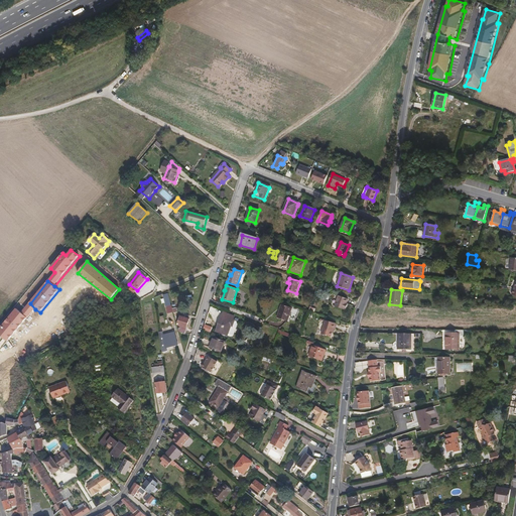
[(170,305),(168,294),(163,295),(168,313),(173,312),(172,305),(170,305)]
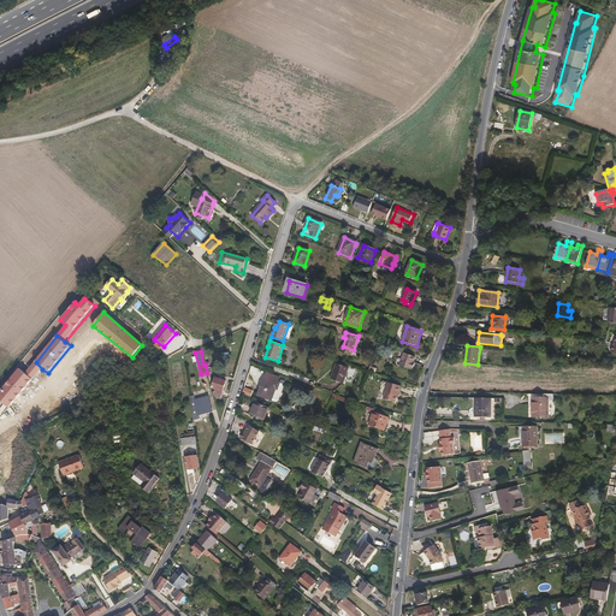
[(415,366),(418,359),(404,354),(400,367),(413,372),(413,371),(414,371),(416,367),(415,366)]
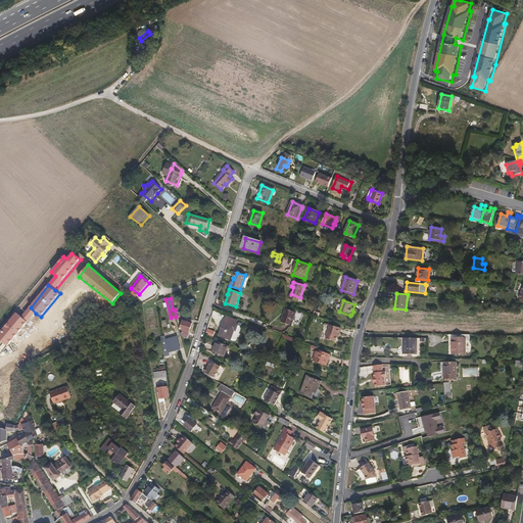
[(36,314),(31,307),(22,318),(28,322),(36,314)]
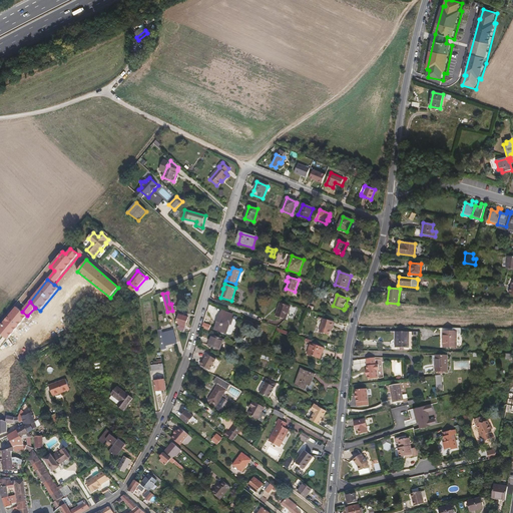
[(287,321),(292,308),(283,304),(281,310),(279,310),(277,317),(287,321)]
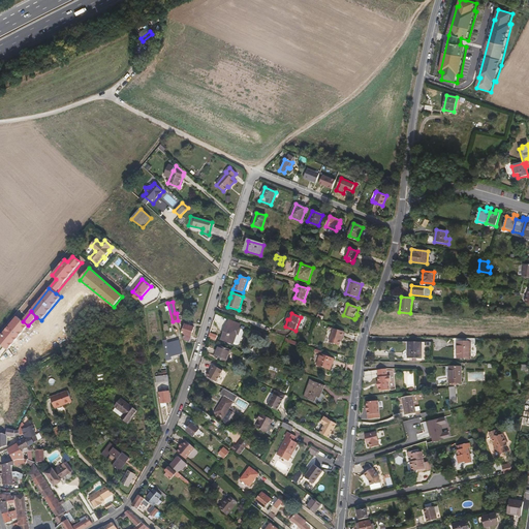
[(23,321),(18,317),(0,337),(0,343),(7,349),(28,325),(23,321)]
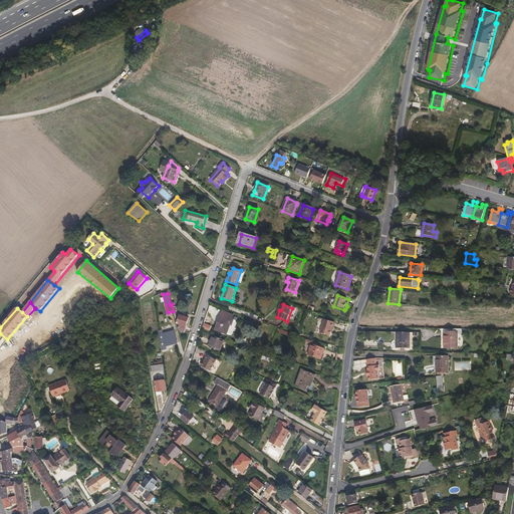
[(230,337),(237,320),(234,319),(232,319),(234,315),(222,311),(215,330),(221,332),(220,334),(230,337)]
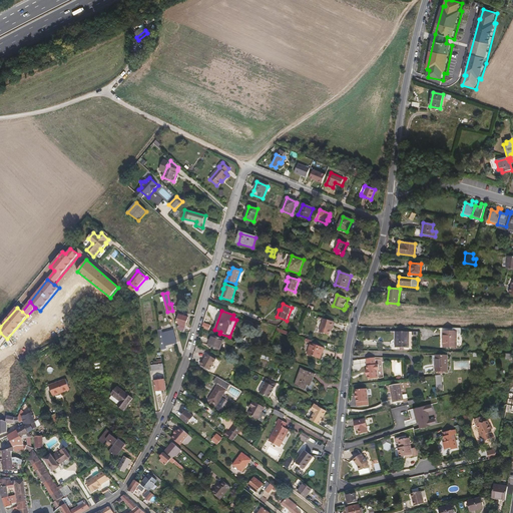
[(184,332),(188,318),(179,315),(176,324),(179,325),(177,329),(184,332)]
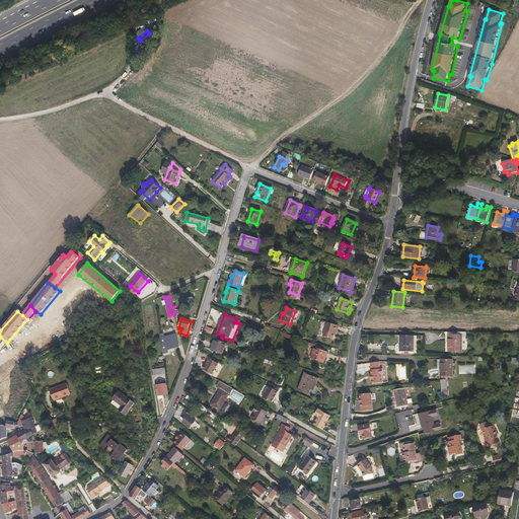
[(337,332),(339,327),(327,323),(322,337),(332,340),(335,332),(337,332)]
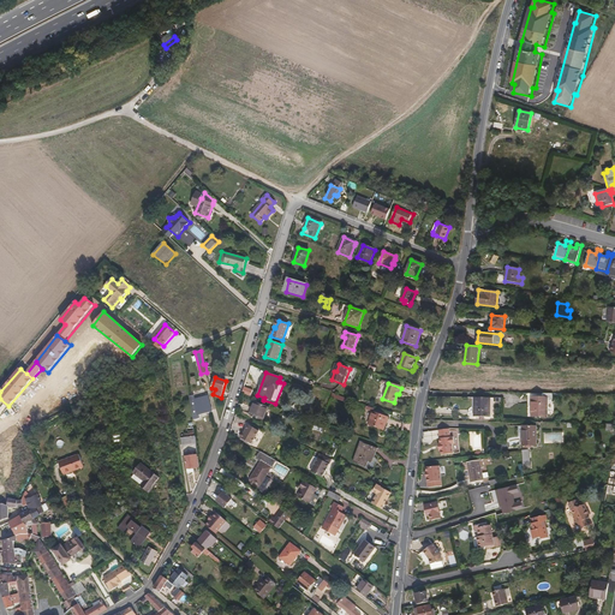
[(548,417),(548,400),(553,400),(553,394),(529,394),(527,417),(548,417)]
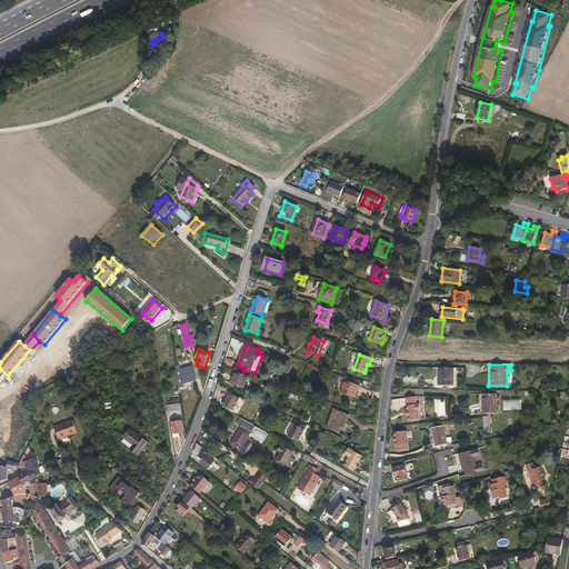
[(197,380),(192,367),(181,370),(180,366),(176,367),(179,389),(186,387),(185,382),(197,380)]
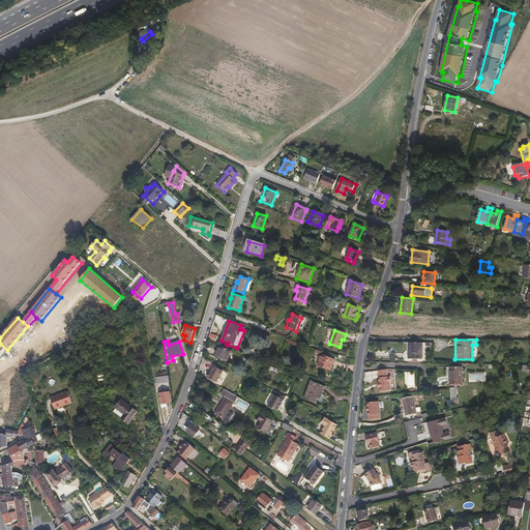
[(422,359),(423,343),(409,343),(409,359),(422,359)]
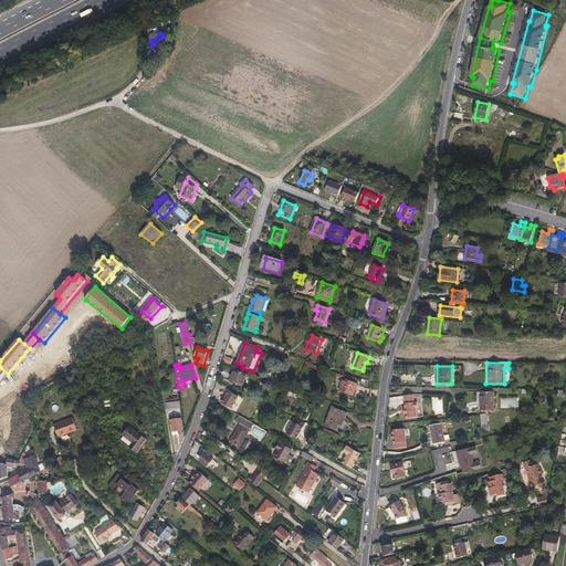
[(247,388),(252,377),(247,375),(234,370),(230,383),(247,388)]
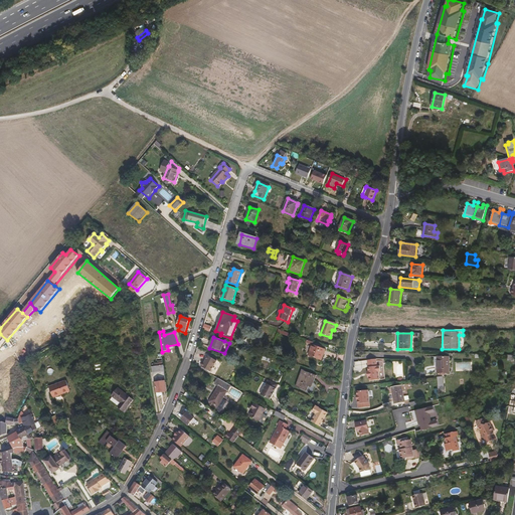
[(321,360),(325,350),(313,346),(313,345),(314,342),(307,340),(306,343),(312,345),(309,355),(321,360)]
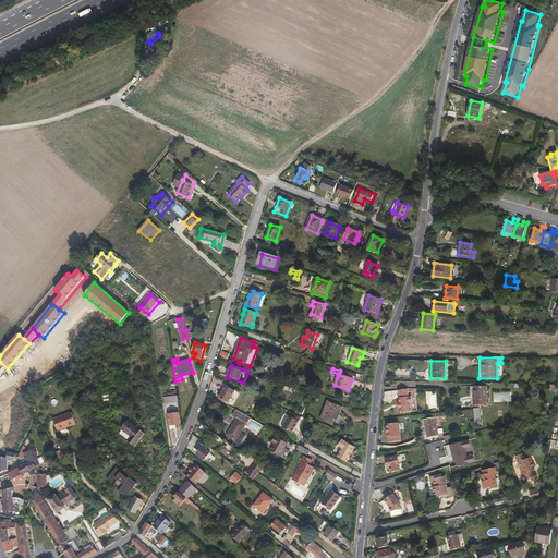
[(222,390),(220,392),(218,397),(228,403),(235,391),(226,386),(223,390),(222,390)]
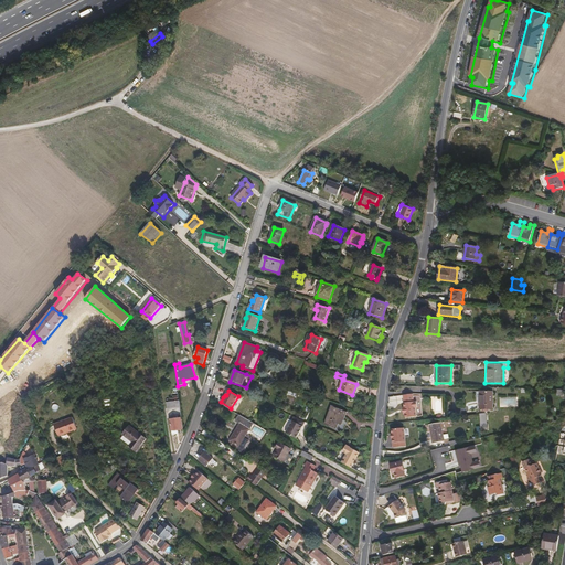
[(492,409),(493,392),(478,392),(478,409),(482,409),(482,412),(489,412),(489,409),(492,409)]
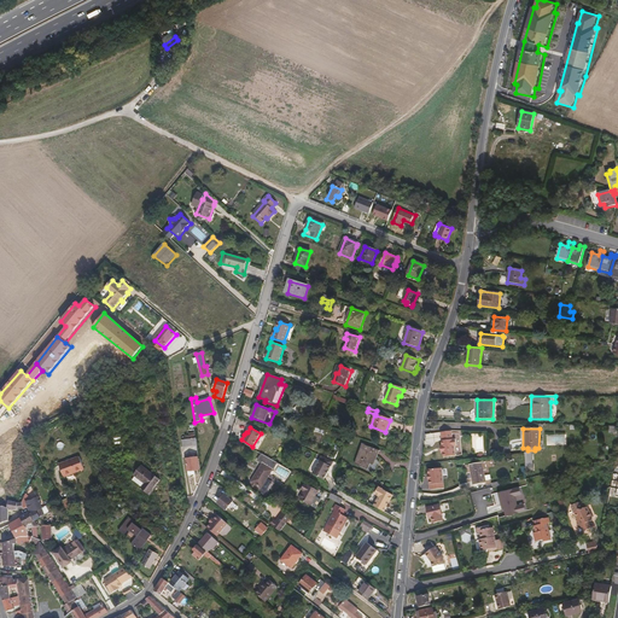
[(456,447),(455,439),(453,439),(452,431),(441,432),(443,441),(442,441),(442,447),(441,447),(442,453),(443,453),(444,458),(455,456),(454,447),(456,447)]
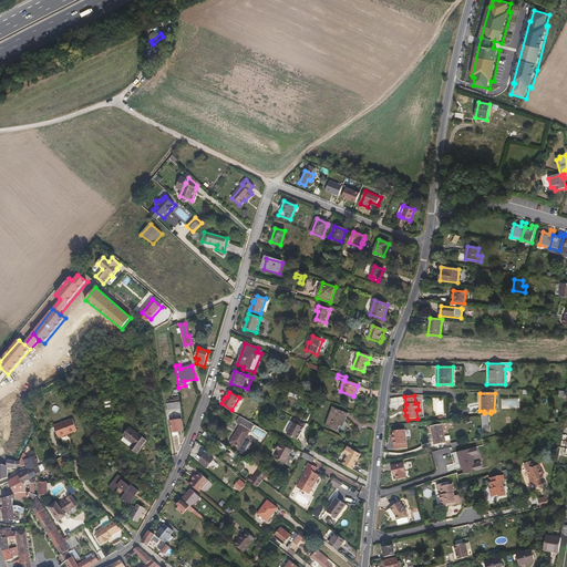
[(342,425),(347,414),(334,410),(336,410),(333,409),(327,425),(332,428),(337,430),(339,424),(342,425)]
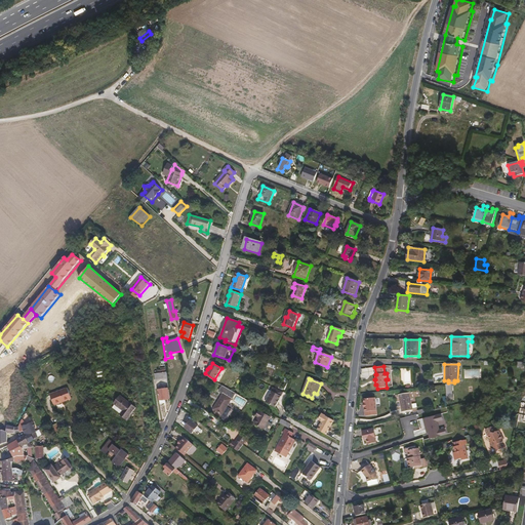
[(169,399),(168,389),(165,389),(165,386),(161,387),(161,390),(158,390),(160,400),(169,399)]
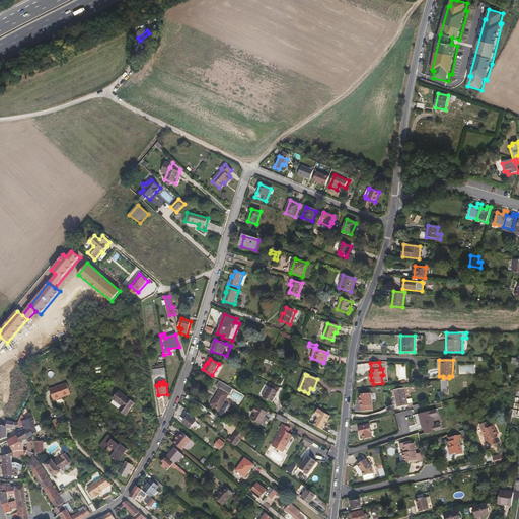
[(219,411),(233,388),(220,381),(216,387),(220,390),(210,405),(219,411)]
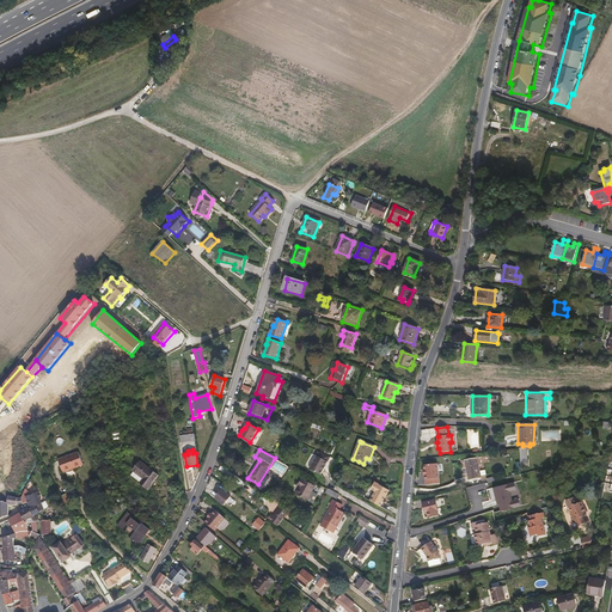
[(571,463),(606,454),(605,450),(571,459),(571,463)]
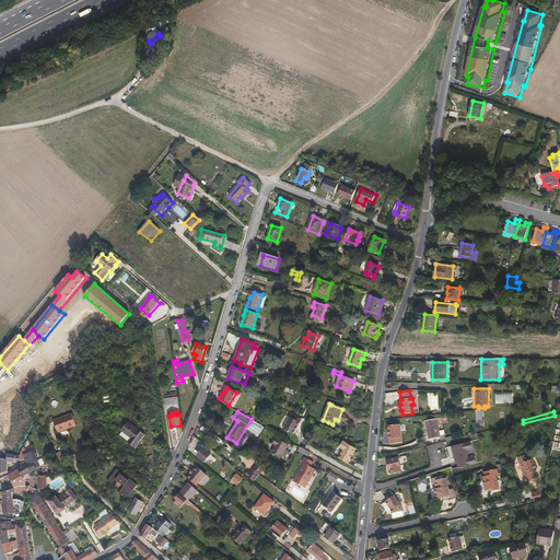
[(295,430),(302,418),(291,412),(282,429),(292,434),(294,430),(295,430)]
